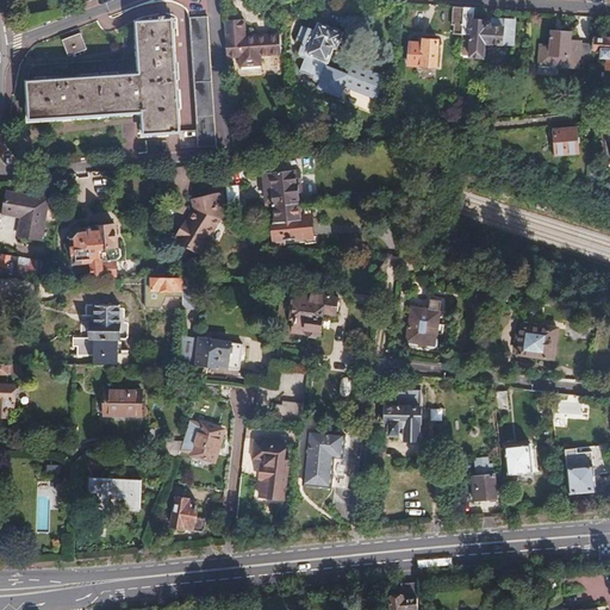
[(464,7),(449,6),(448,27),(453,29),(453,36),(462,36),(464,7)]
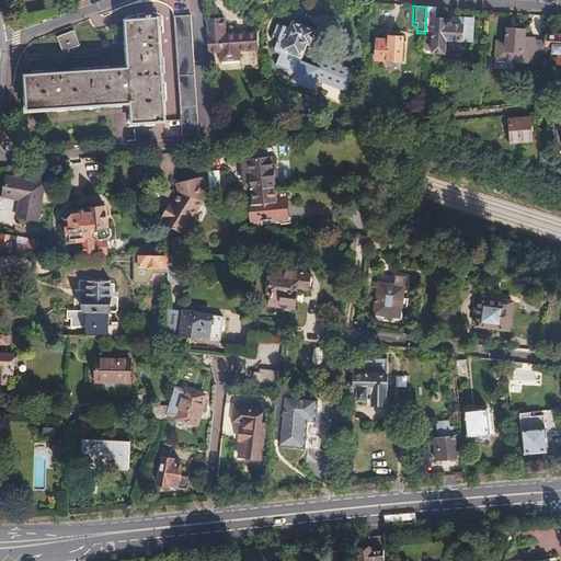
[(425,33),(424,35),(434,36),(433,52),(446,53),(446,39),(472,42),(474,19),(453,16),(453,20),(435,19),(436,8),(426,7),(425,33)]
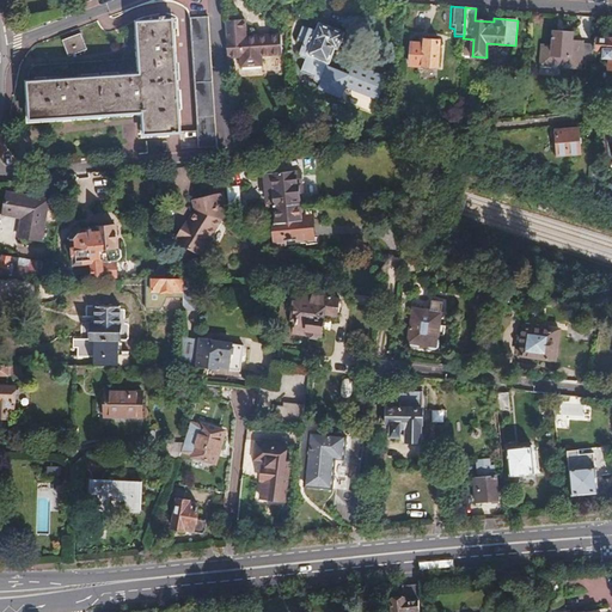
[(142,73),(28,81),(29,117),(146,111),(147,133),(170,132),(171,146),(213,142),(204,17),(190,18),(197,130),(179,132),(172,19),(139,20),(142,73)]
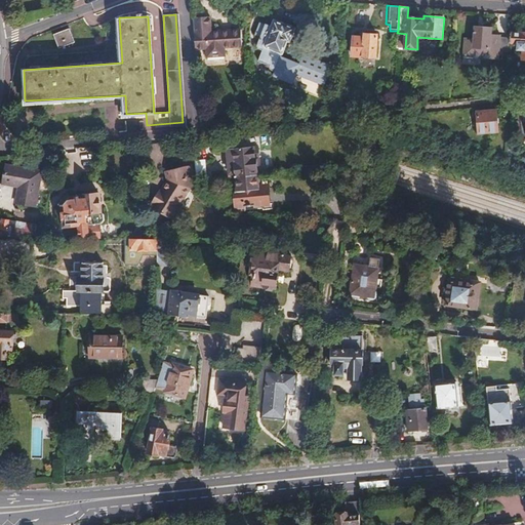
[(211,15),(193,16),(196,48),(206,49),(206,57),(213,57),(227,55),(226,47),(242,46),(242,29),(213,29),(211,15)]
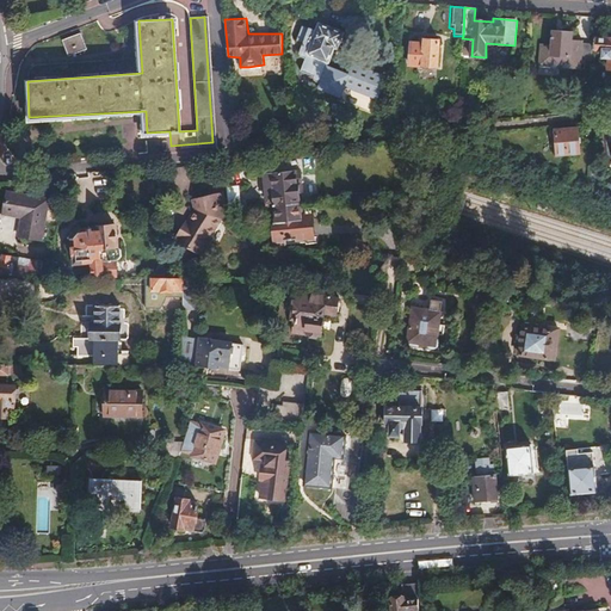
[(315,90),(329,94),(332,87),(339,91),(369,102),(374,99),(380,80),(378,75),(349,63),(345,74),(323,66),(332,48),(334,49),(340,32),(316,24),(314,31),(307,29),(306,30),(298,28),(294,41),(300,43),(301,44),(296,54),(298,57),(303,60),(298,72),(310,76),(313,82),(316,84),(315,90)]
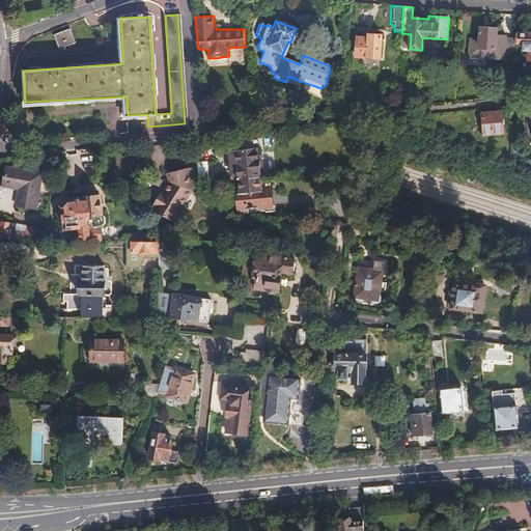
[(469,52),(512,55),(513,48),(514,37),(503,36),(503,34),(495,34),(495,28),(480,27),(479,40),(469,39),(469,52)]
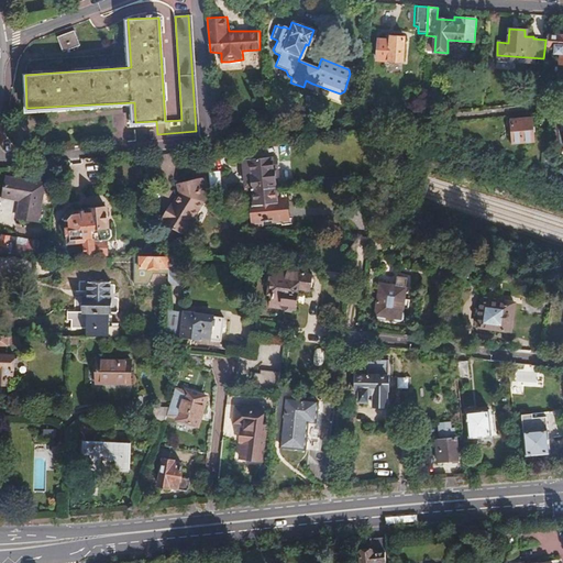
[(75,30),(59,35),(65,51),(80,45),(75,30)]
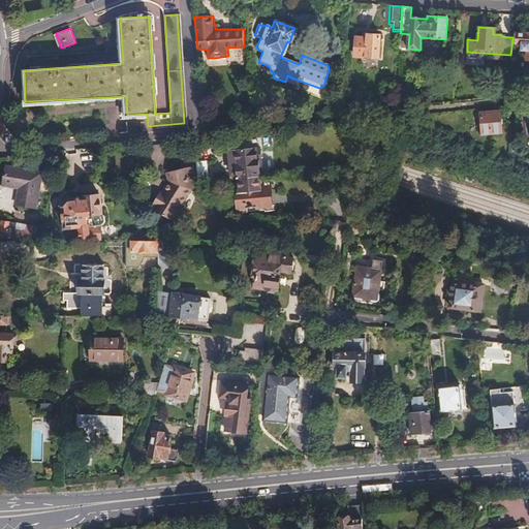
[(528,32),(512,31),(512,37),(511,48),(522,49),(522,53),(528,54),(527,63),(528,63),(528,32)]
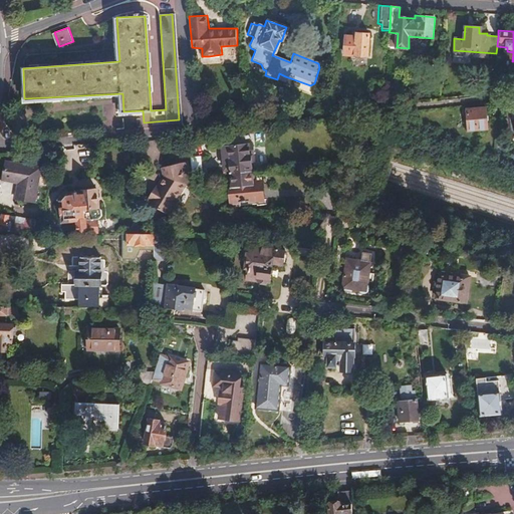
[(345,35),(344,55),(366,57),(368,34),(356,34),(355,36),(345,35)]
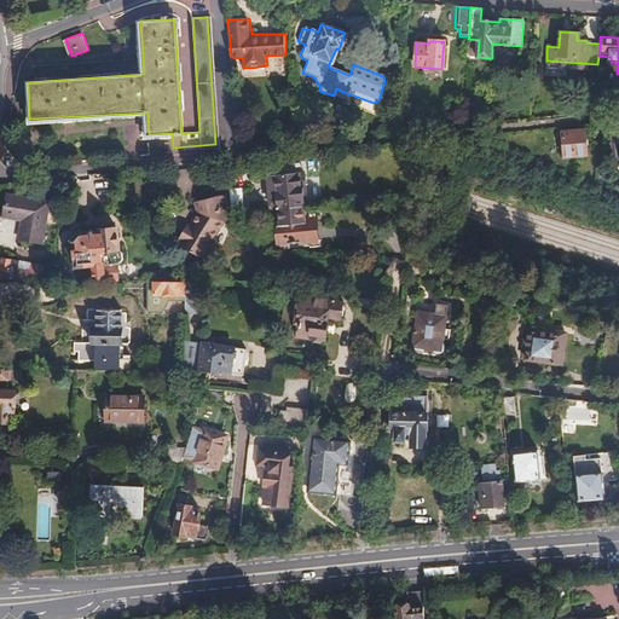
[(334,96),(341,99),(343,92),(336,88),(334,96)]
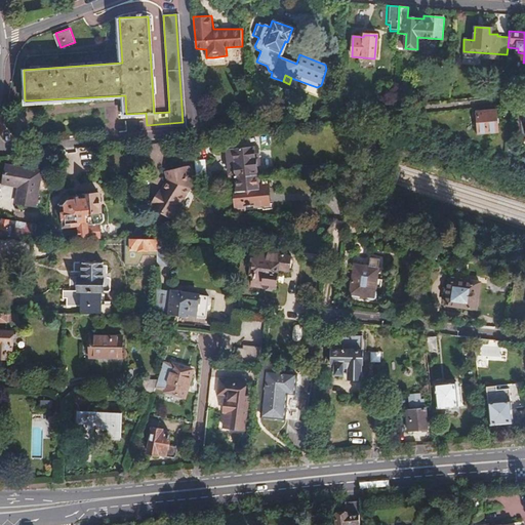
[(497,111),(478,113),(480,133),(499,132),(497,111)]
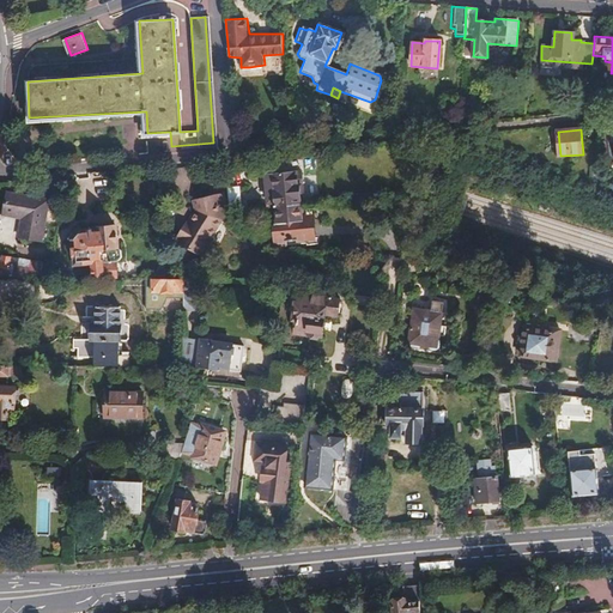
[(274,202),(274,208),(298,206),(297,195),(301,194),(299,174),(263,177),(267,202),(274,202)]
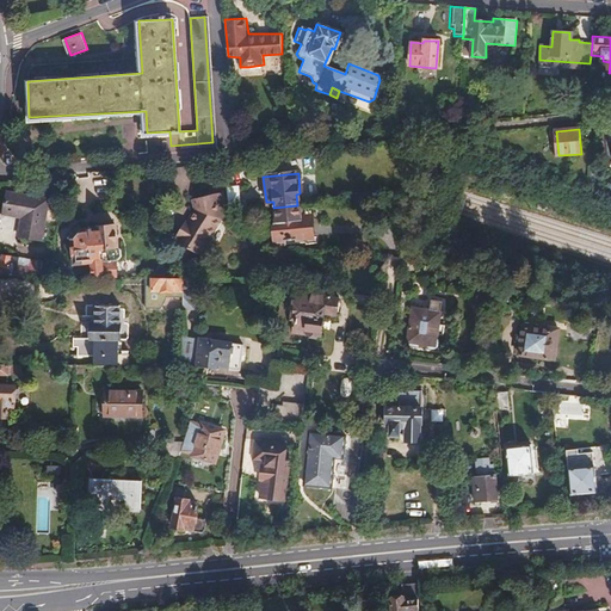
[(235,191),(226,192),(227,210),(236,209),(235,191)]
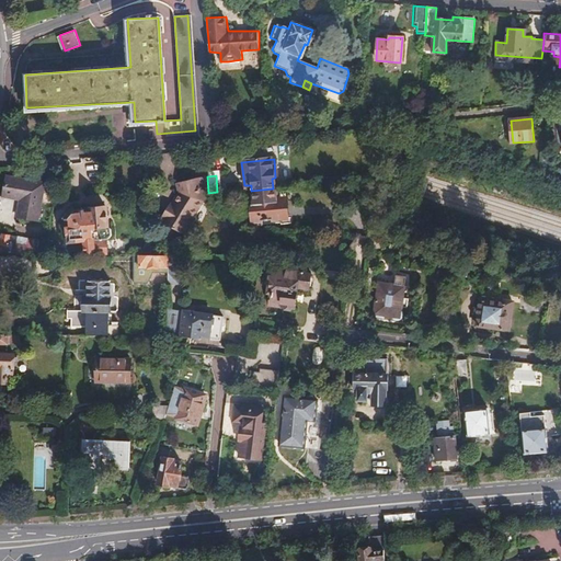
[(7,176),(3,193),(21,196),(20,199),(16,217),(37,220),(45,184),(7,176)]
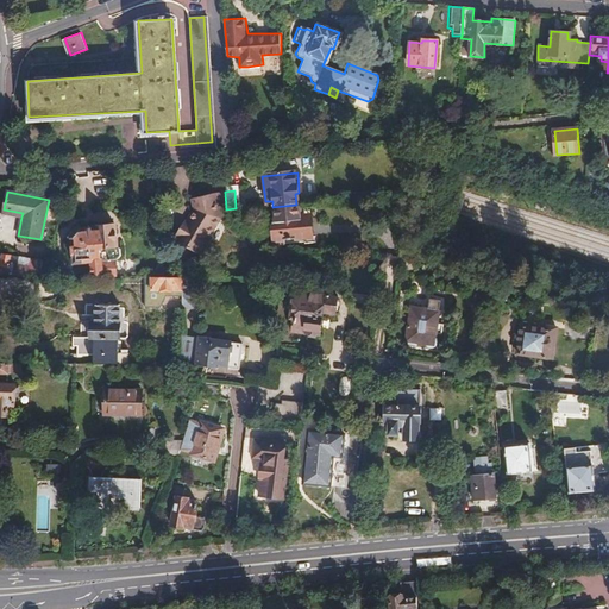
[(190,237),(182,255),(203,264),(206,258),(209,261),(217,248),(212,245),(223,226),(214,202),(193,209),(196,223),(189,236),(190,237)]
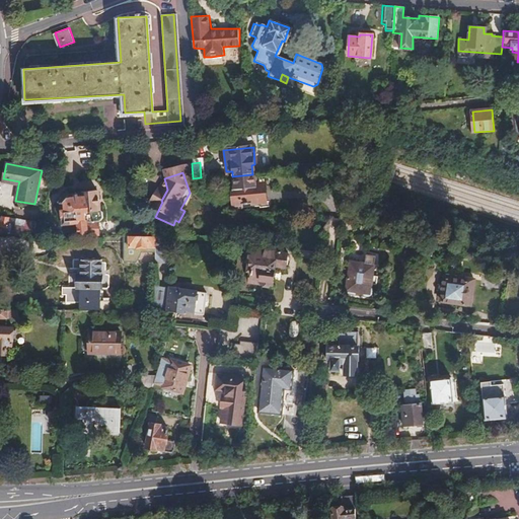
[(252,174),(232,176),(233,186),(230,187),(232,206),(257,204),(255,183),(253,183),(252,174)]
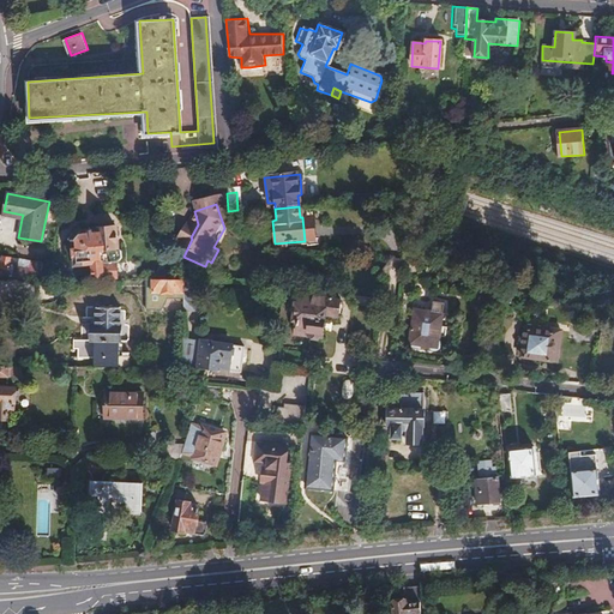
[(302,217),(305,241),(313,240),(311,217),(302,217)]
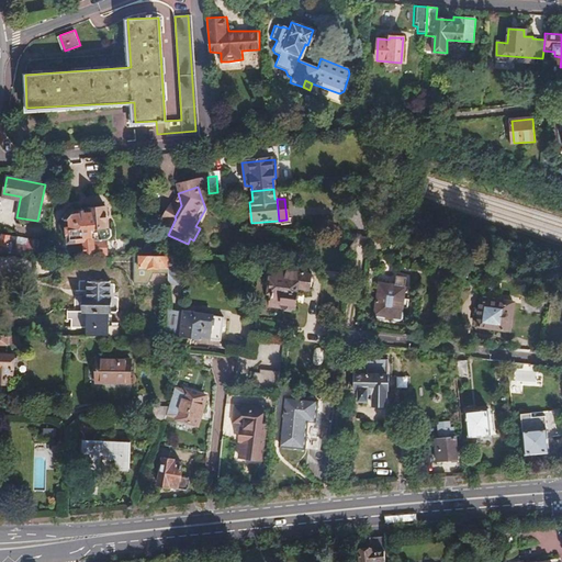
[(77,250),(77,255),(104,255),(104,242),(105,242),(104,206),(72,206),(71,205),(60,214),(62,216),(63,243),(81,242),(81,250),(77,250)]
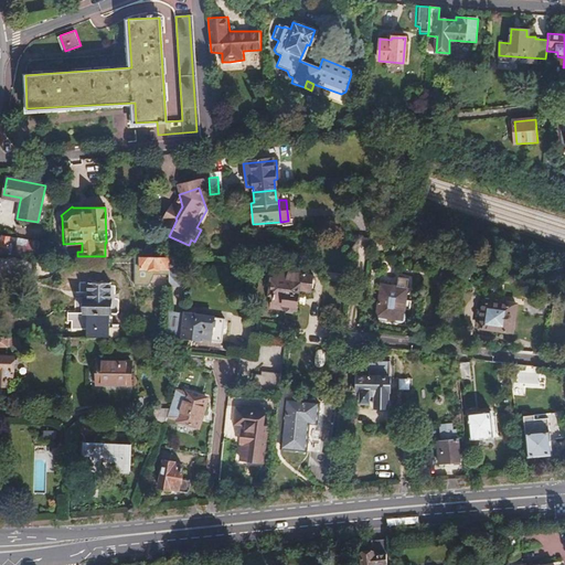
[(166,234),(169,236),(177,220),(176,219),(173,217),(166,234)]
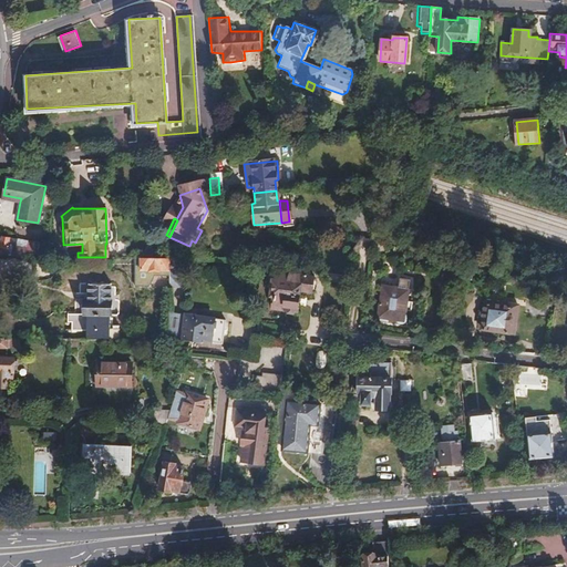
[(0,241),(0,254),(38,256),(38,240),(19,239),(19,243),(10,243),(10,240),(3,240),(3,243),(0,241)]
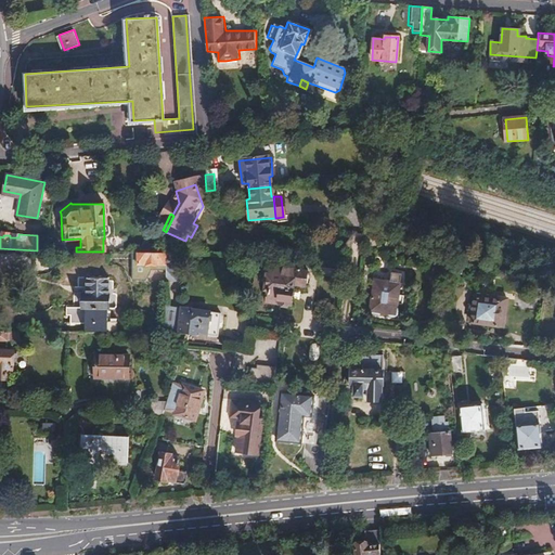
[(154,253),(136,253),(134,272),(164,273),(165,267),(165,254),(154,253)]
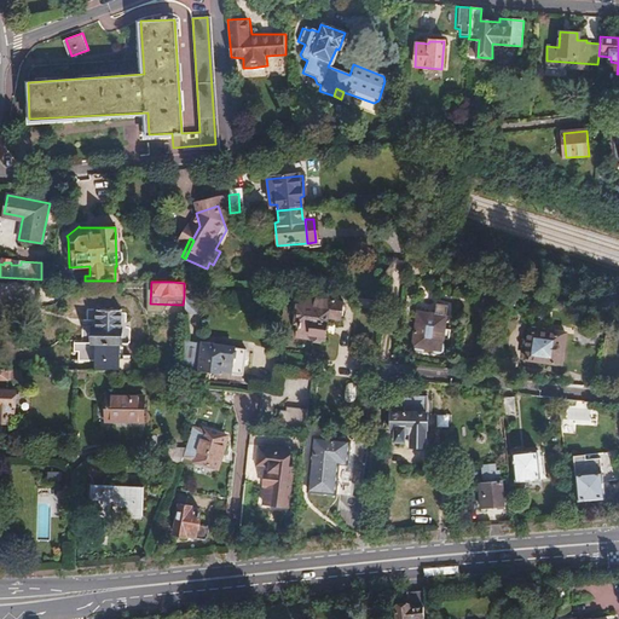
[(301,296),(296,333),(323,336),(327,313),(339,314),(340,301),(301,296)]
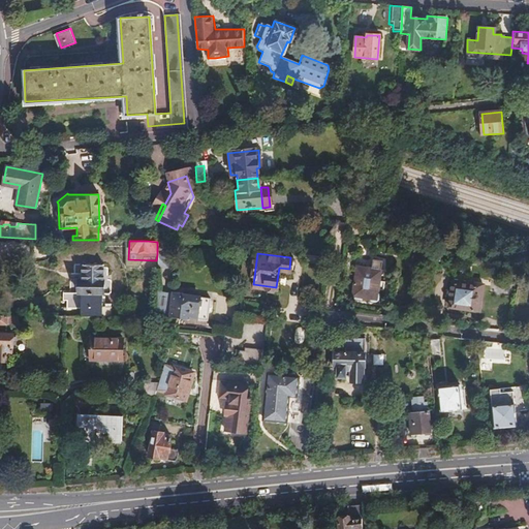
[(355,277),(352,297),(378,300),(379,288),(384,288),(385,280),(380,279),(382,259),(373,258),(372,268),(352,266),(351,276),(355,277)]
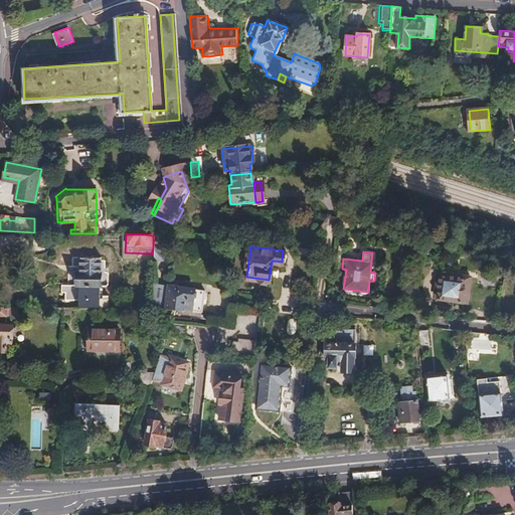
[(77,301),(77,309),(98,309),(99,288),(101,288),(101,274),(100,274),(100,259),(81,258),(81,269),(72,269),(72,288),(65,287),(65,296),(72,296),(71,301),(77,301)]
